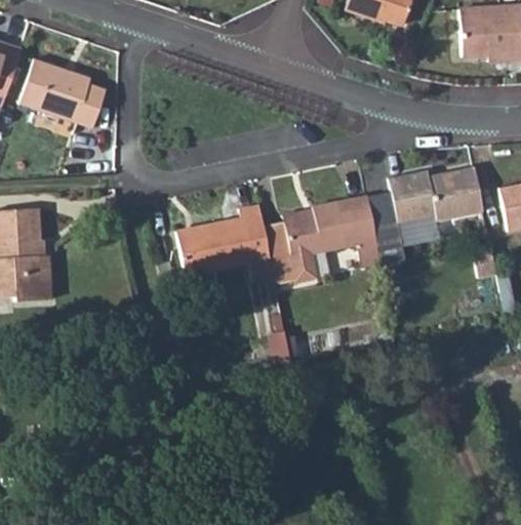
[(348,0),(345,10),(387,25),(387,21),(404,27),(412,0),(348,0)]
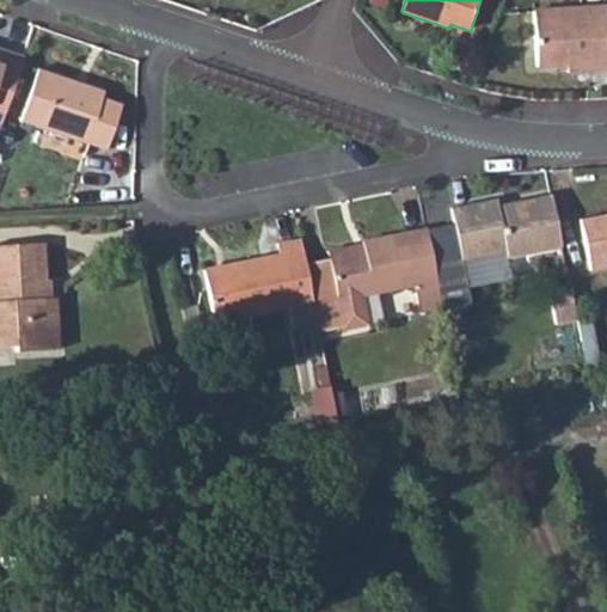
[(606,6),(535,12),(539,67),(570,66),(570,73),(606,69),(606,6)]
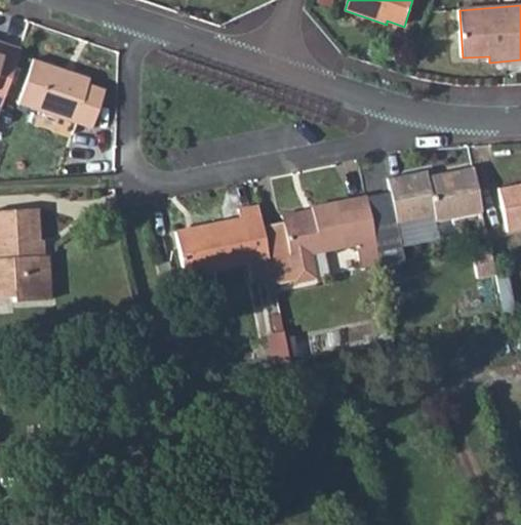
[(0,109),(1,110),(21,48),(0,41),(0,109)]
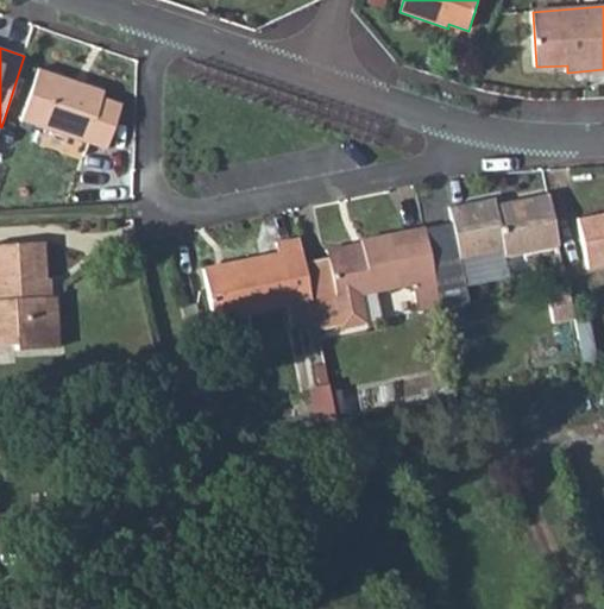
[(23,120),(108,149),(123,104),(104,98),(106,90),(41,69),(23,120)]
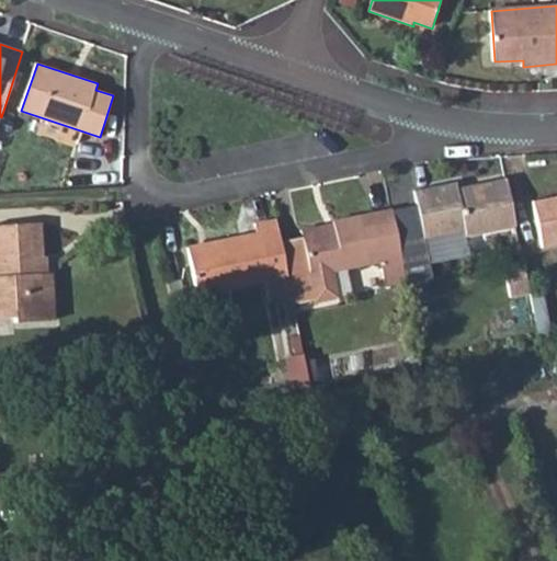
[(508,179),(459,189),(457,183),(418,191),(428,239),(467,230),(468,236),(518,226),(508,179)]
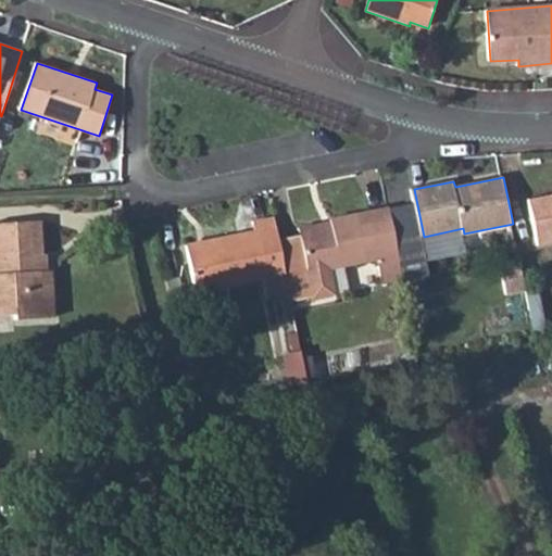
[(551,194),(530,199),(540,244),(551,241),(551,194)]
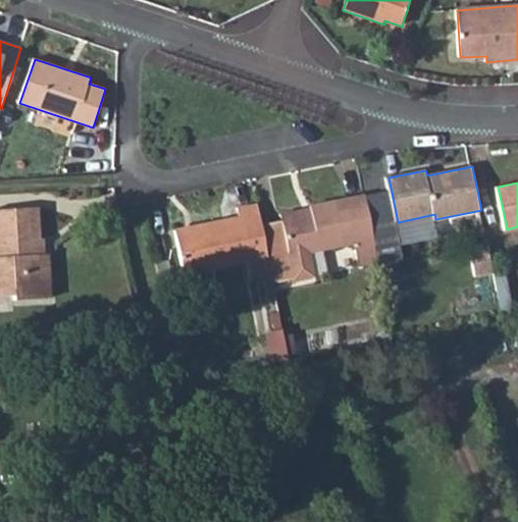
[(270,258),(274,278),(295,274),(295,278),(315,274),(310,252),(356,243),(361,267),(380,263),(366,195),(311,206),(312,208),(313,213),(282,219),(287,240),(267,244),(270,258)]
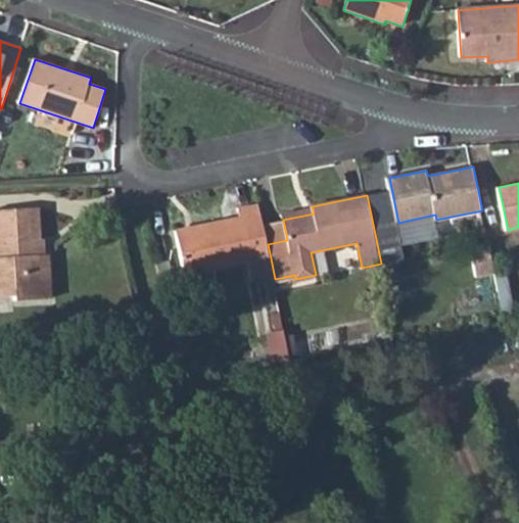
[(0,284),(15,284),(15,294),(16,299),(53,297),(50,253),(40,254),(39,239),(42,239),(40,207),(0,209),(0,284)]
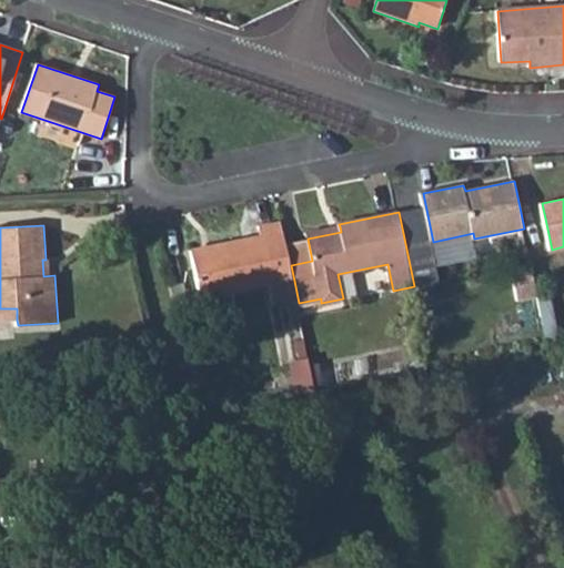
[(306,233),(308,239),(341,232),(340,226),(306,233)]
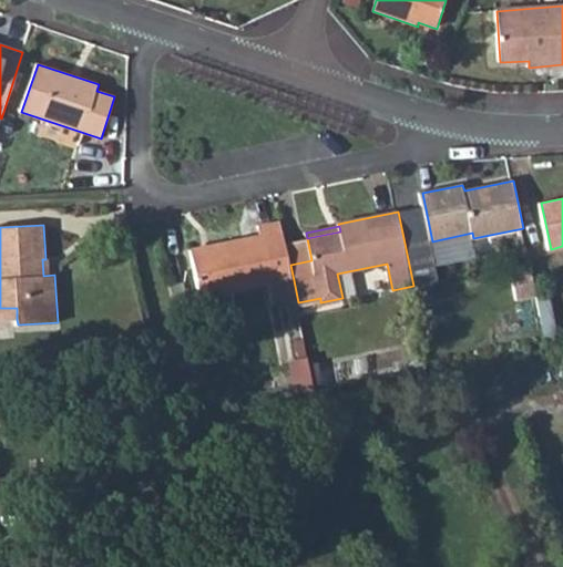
[(193,254),(202,297),(294,280),(290,265),(286,241),(284,232),(222,244),(223,248),(193,254)]
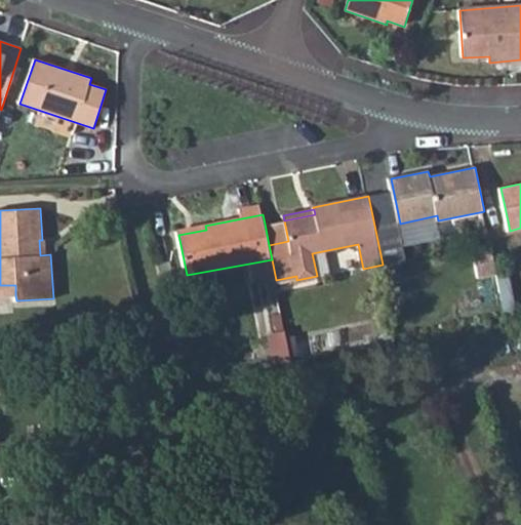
[(269,245),(288,241),(284,220),(265,224),(269,245)]
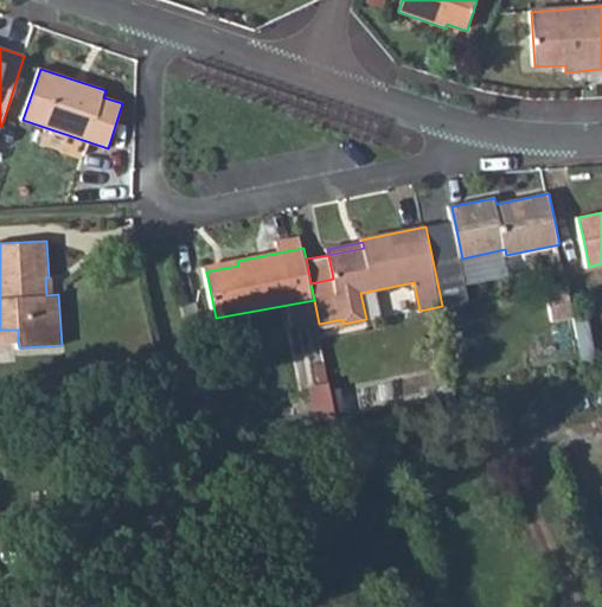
[(206,267),(206,272),(238,266),(237,261),(206,267)]
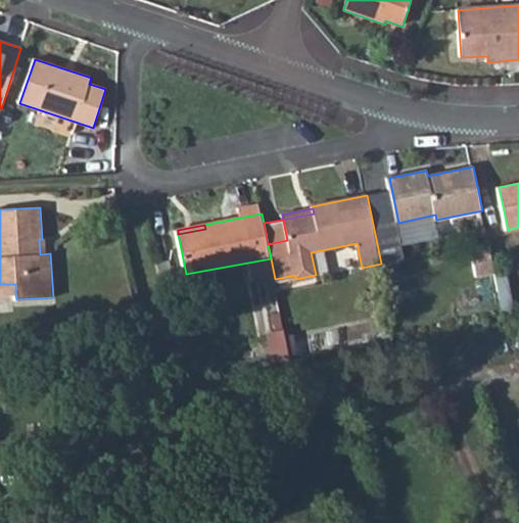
[(477,277),(496,273),(489,245),(472,249),(477,277)]
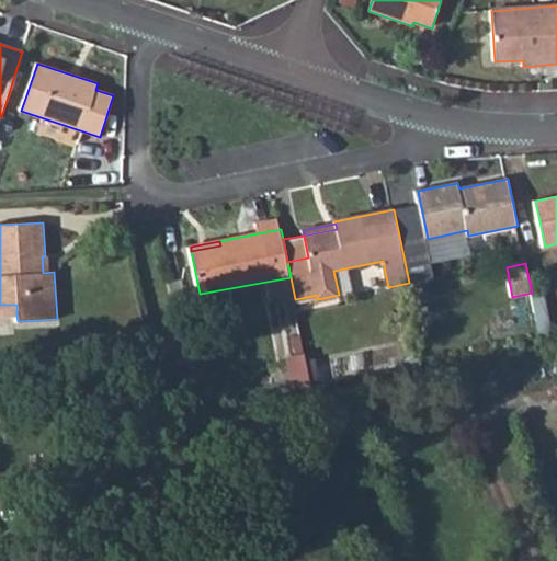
[(0,317),(16,316),(16,305),(0,305),(0,317)]
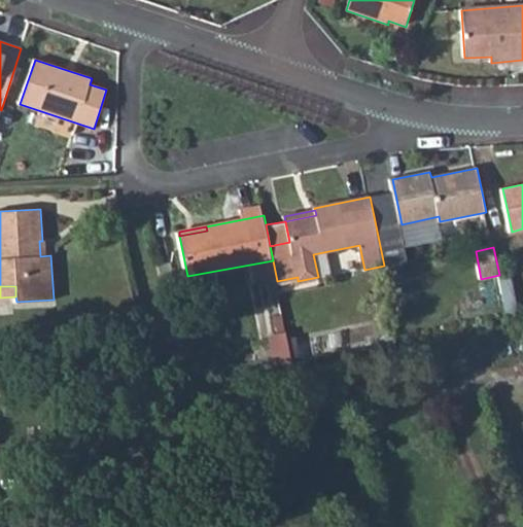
[(273,363),(293,359),(288,337),(269,341),(273,363)]
